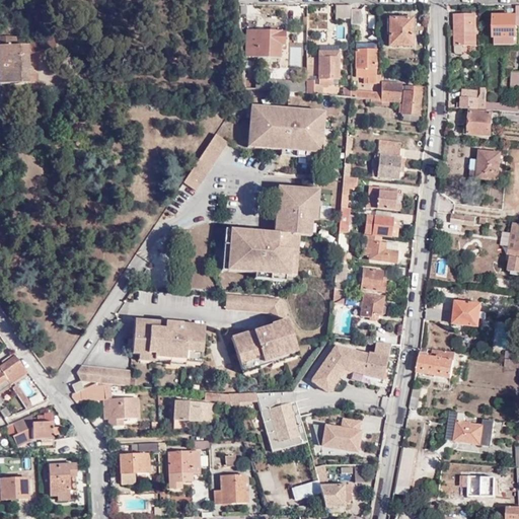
[(352,10),(352,6),(336,6),(335,22),(343,22),(344,20),(351,20),(352,10)]
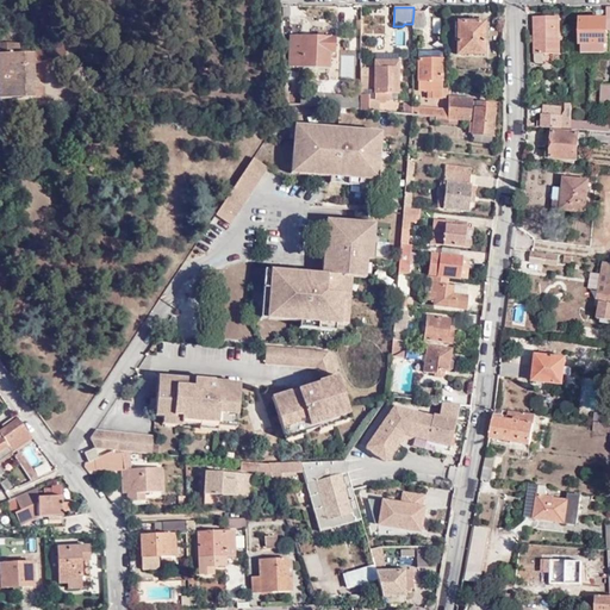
[(424,12),(414,12),(412,24),(412,30),(424,30),(424,12)]
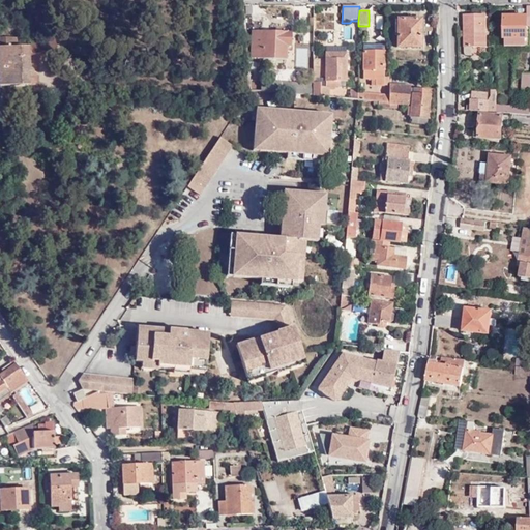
[(487,16),(465,16),(465,48),(487,48),(487,16)]
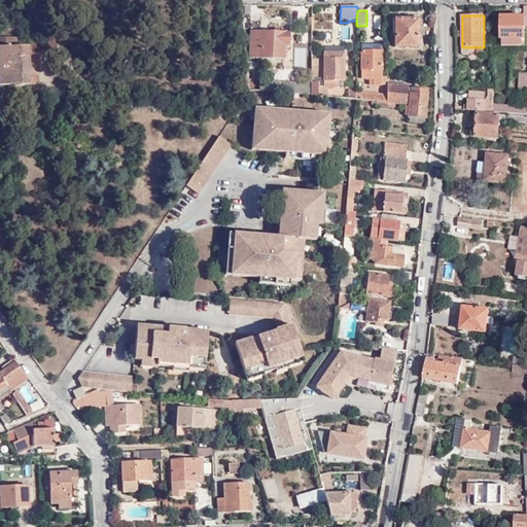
[(523,45),(523,15),(501,15),(501,46),(523,45)]
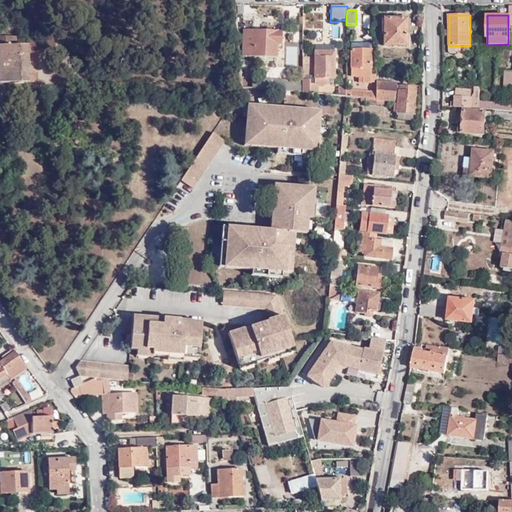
[(405,46),(406,20),(384,19),(383,46),(405,46)]
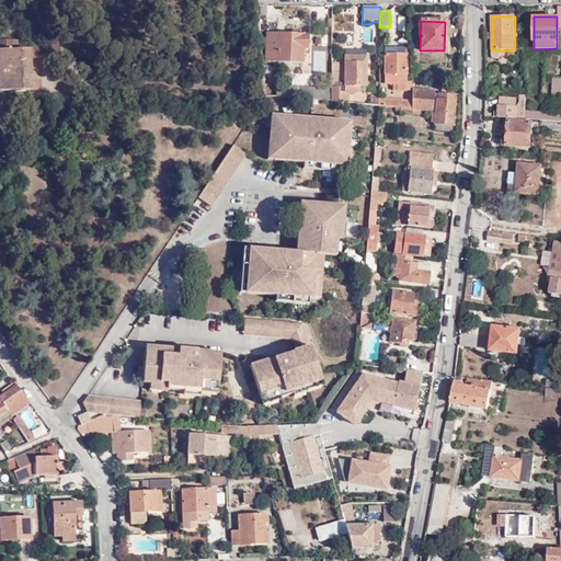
[(265,63),(300,64),(301,49),(309,49),(309,34),(267,32),(265,63)]
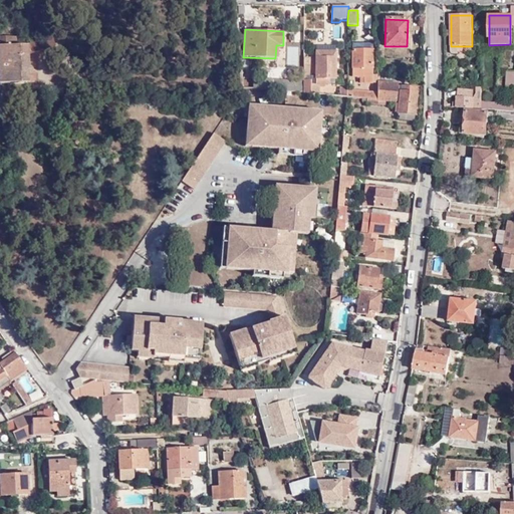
[(50,32),(42,35),(43,38),(25,43),(14,44),(13,35),(0,35),(0,82),(27,82),(26,53),(54,45),(50,32)]
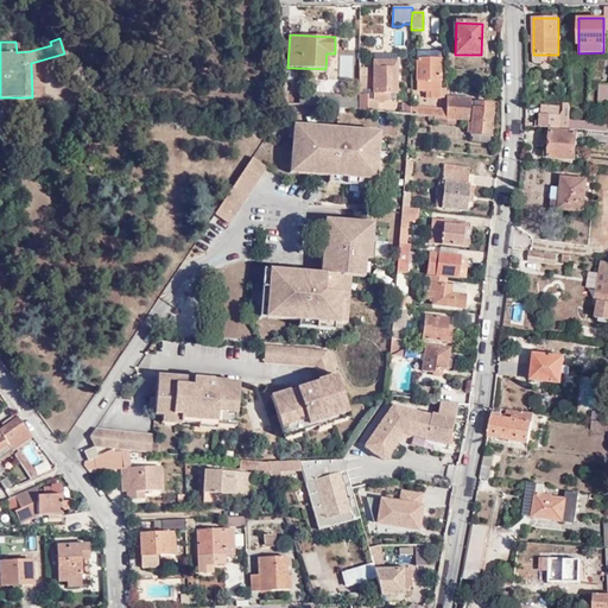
[(441,52),(418,52),(418,59),(417,59),(416,92),(428,92),(428,95),(439,95),(441,52)]
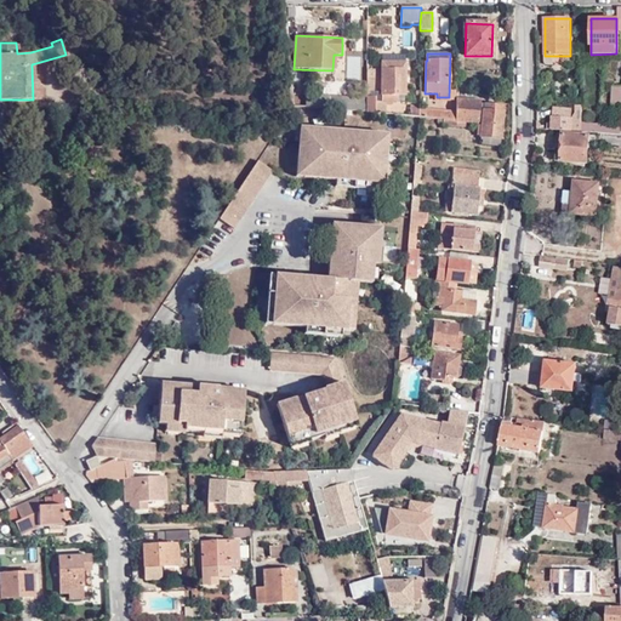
[(372,73),(365,73),(364,103),(364,114),(382,115),(382,106),(391,106),(391,102),(397,102),(397,96),(404,96),(404,63),(382,63),(382,97),(381,104),(372,103),(372,97),(368,97),(368,93),(372,93),(372,73)]
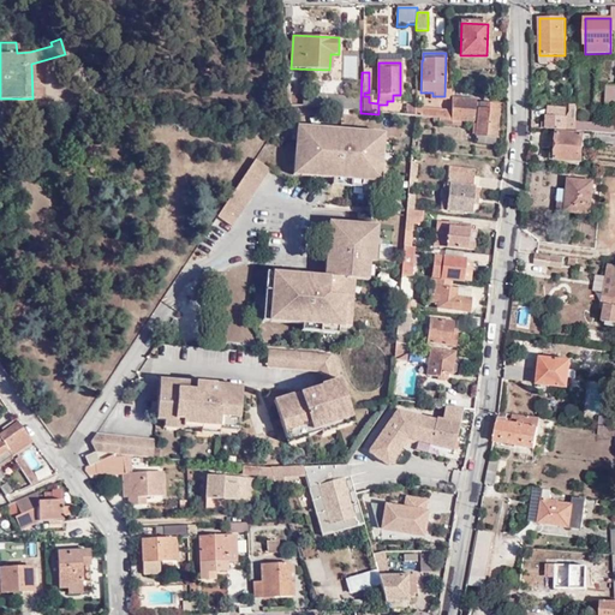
[(604,105),(614,106),(614,85),(605,85),(604,105)]
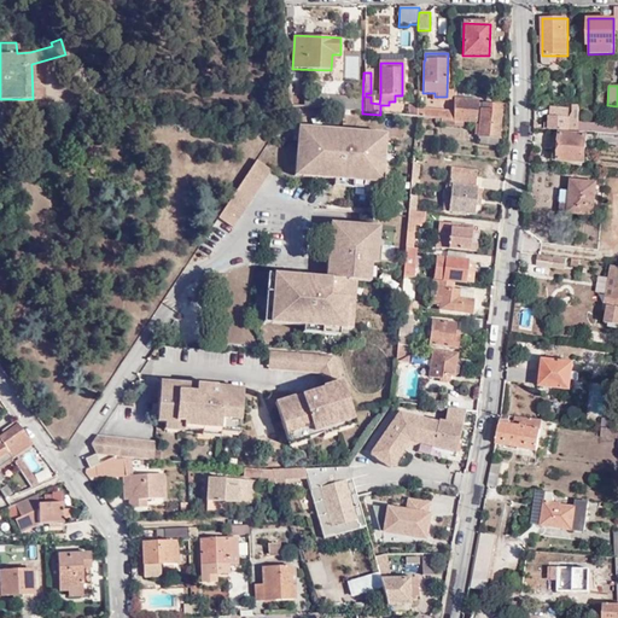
[(452,98),(452,110),(452,120),(435,118),(435,124),(462,127),(464,121),(476,122),(474,134),(478,134),(497,136),(501,105),(484,103),(483,111),(478,111),(478,103),(478,100),(452,98)]
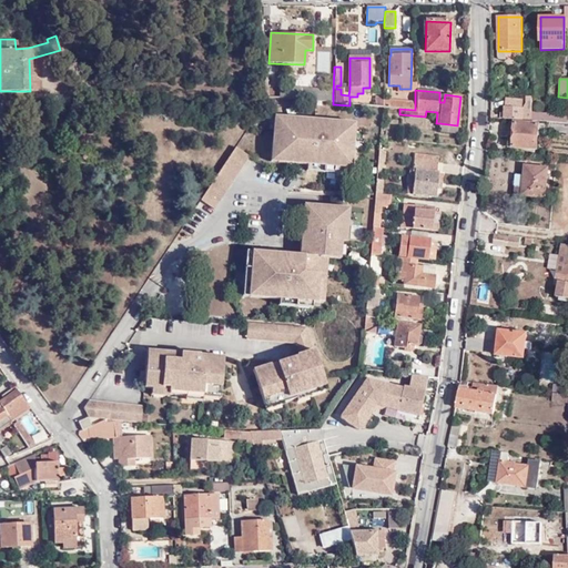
[(373,107),(383,108),(383,100),(383,99),(373,98),(373,107)]
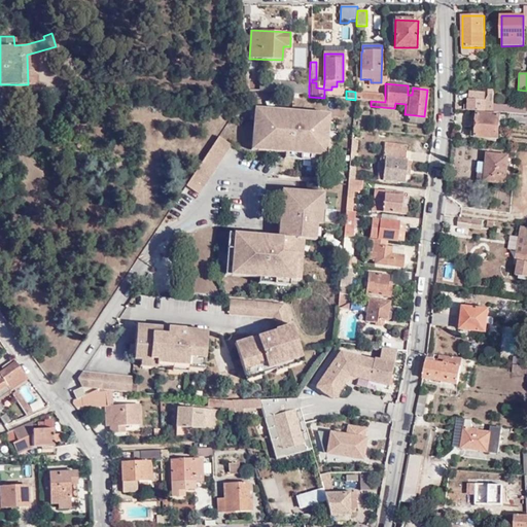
[(355,93),(355,100),(371,101),(385,102),(385,94),(355,93)]
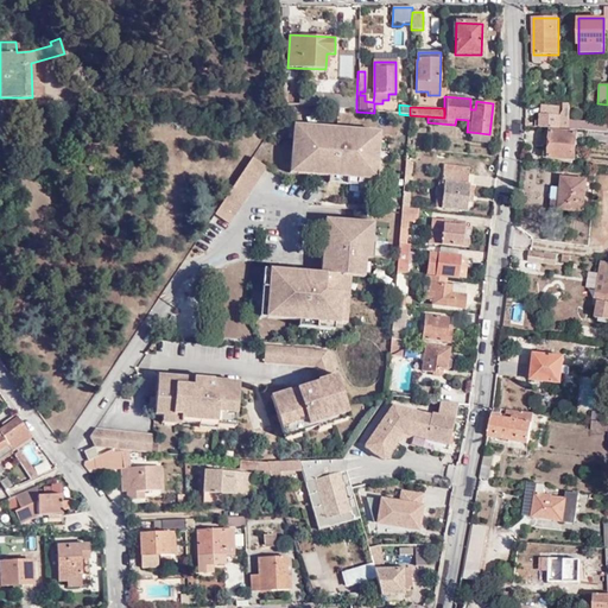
[(540,114),(539,128),(569,131),(569,128),(569,121),(558,120),(558,116),(540,114)]
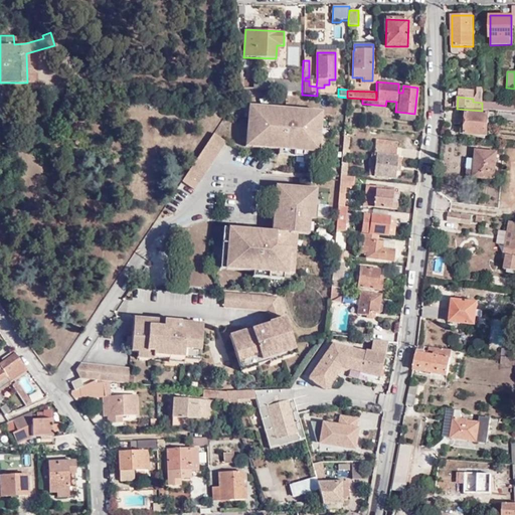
[(513,110),(514,104),(482,101),(482,103),(482,109),(497,110),(513,112),(513,110)]
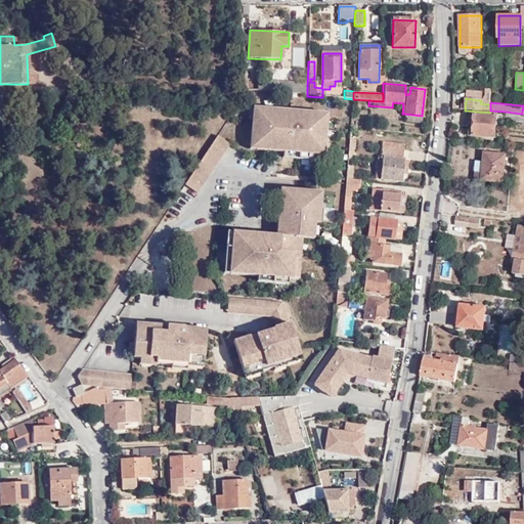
[(276,155),(280,155),(312,158),(322,158),(325,117),(252,111),(248,151),(276,155)]
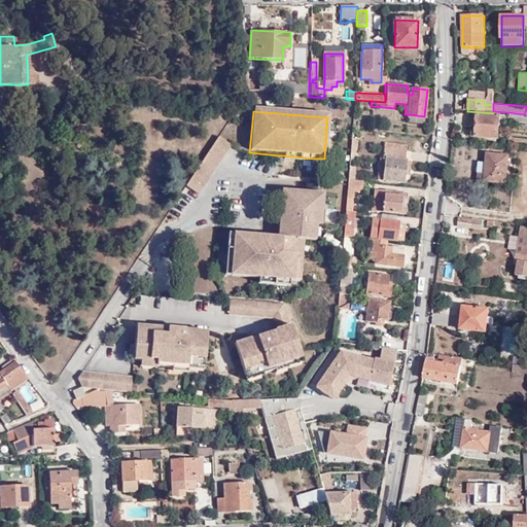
[(408,114),(407,123),(424,125),(424,116),(408,114)]
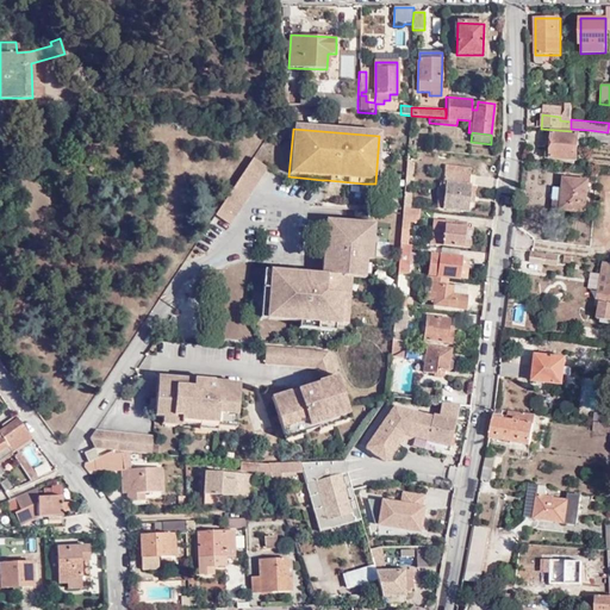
[(576,160),(578,135),(553,132),(551,159),(576,160)]
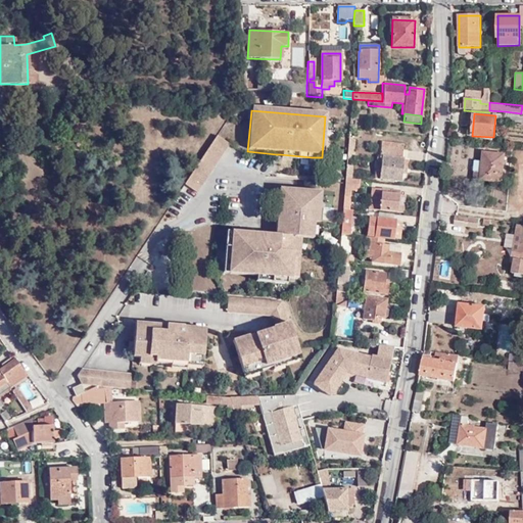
[(215,136),(183,184),(195,192),(227,144),(215,136)]
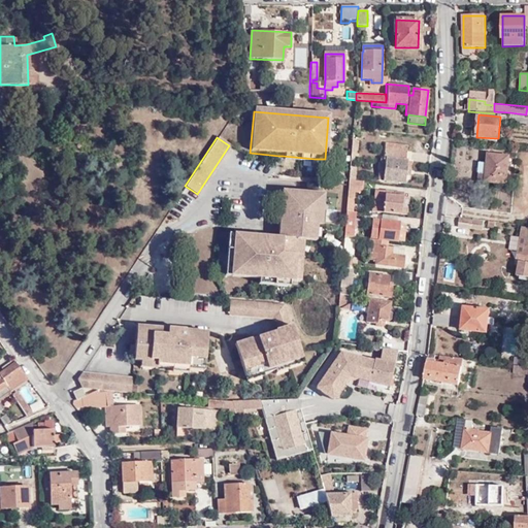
[(380,159),(377,180),(404,183),(405,174),(406,162),(407,145),(386,143),(384,160),(380,159)]
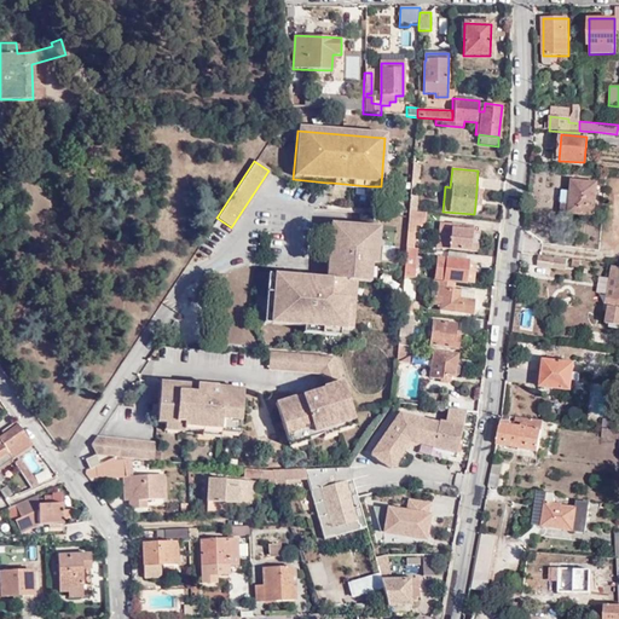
[(568,213),(594,215),(597,183),(571,179),(568,213)]
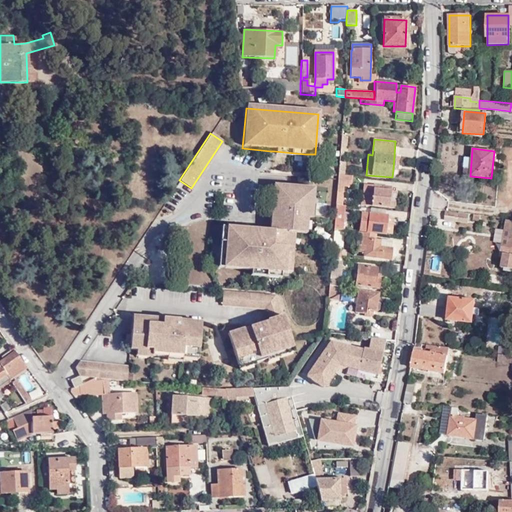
[(305,154),(274,151),(274,156),(304,159),(305,154)]
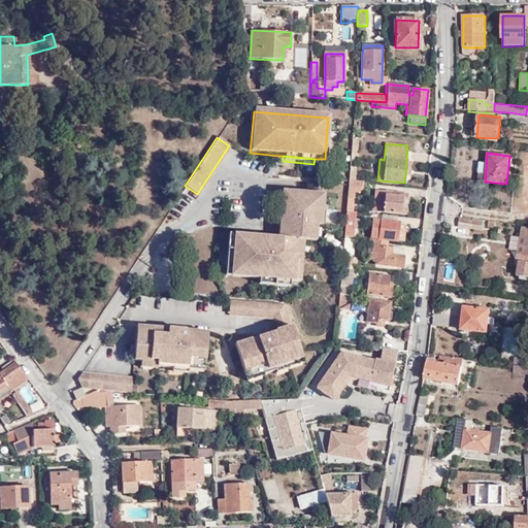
[(361,194),(362,182),(354,180),(348,180),(345,210),(352,211),(354,193),(361,194)]
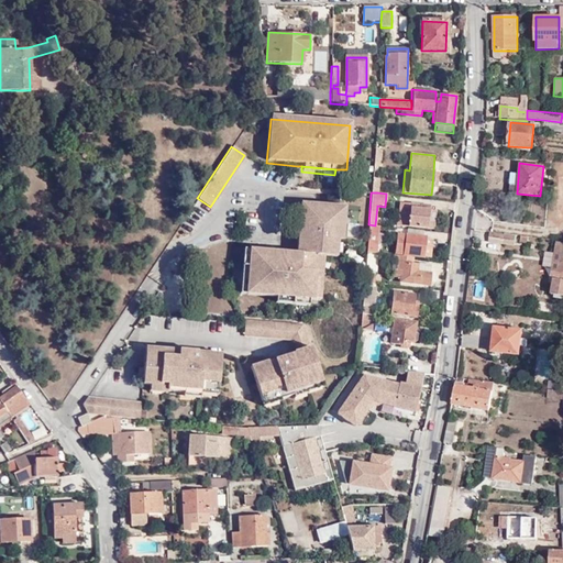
[(240,293),(275,296),(309,298),(320,299),(323,255),(337,256),(338,240),(343,240),(345,206),(300,202),(297,236),(296,252),(274,251),(243,247),(240,293)]
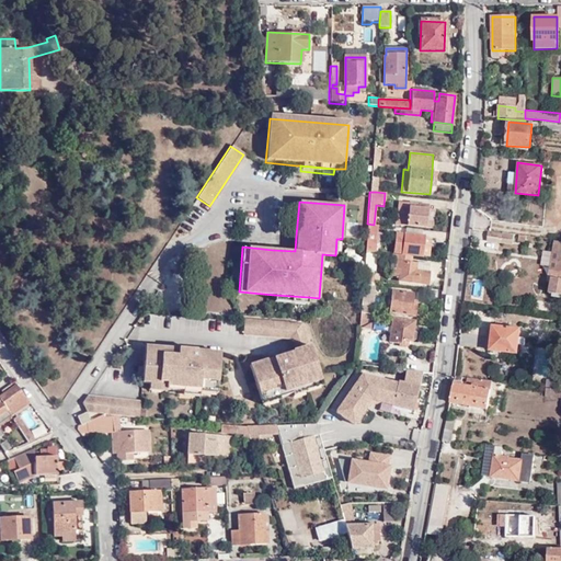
[(397,225),(426,228),(427,209),(427,205),(399,202),(397,225)]
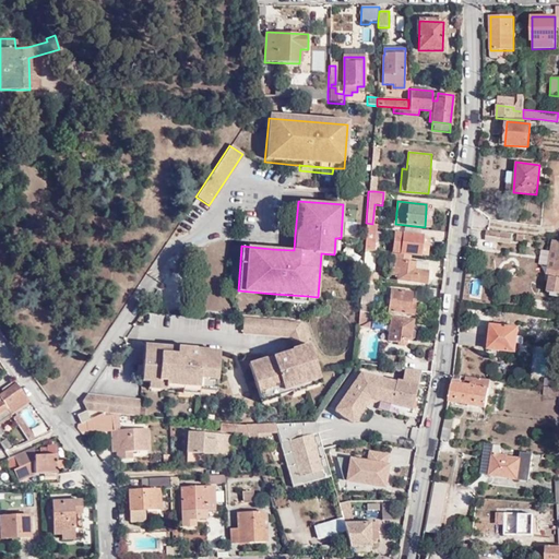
[(426,209),(425,227),(431,228),(433,210),(426,209)]
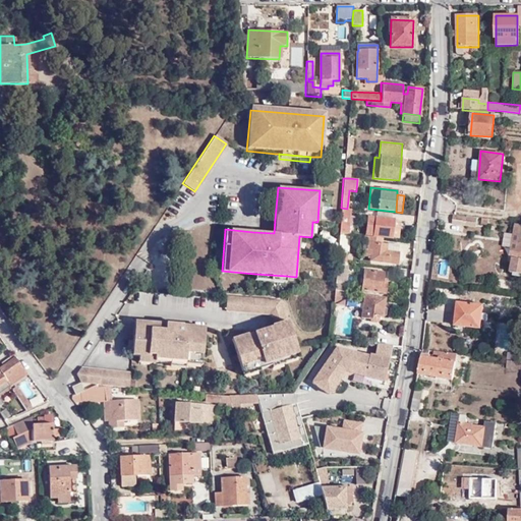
[(456,203),(454,214),(473,216),(473,210),(471,209),(472,204),(456,203)]
